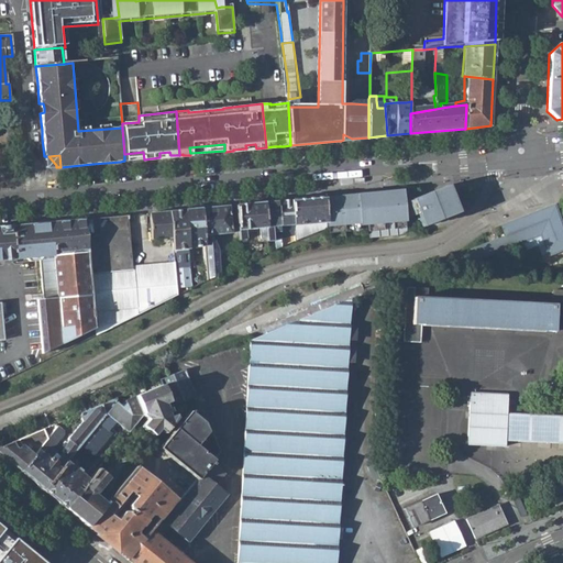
[(448,185),(408,200),(411,209),(416,207),(423,227),(459,212),(448,185)]
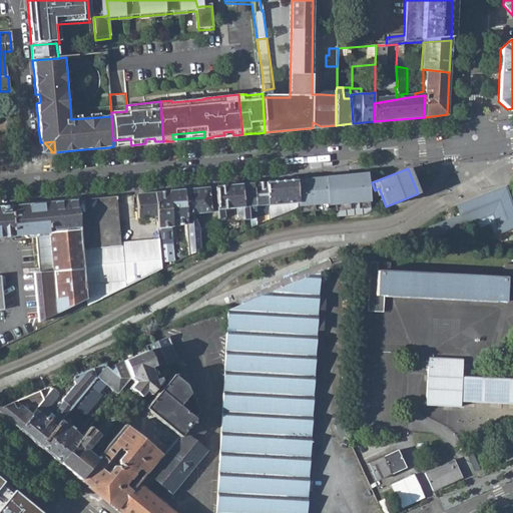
[(367,172),(297,179),(298,201),(299,206),(314,205),(328,203),(329,205),(336,204),(370,201),(368,184),(367,172)]
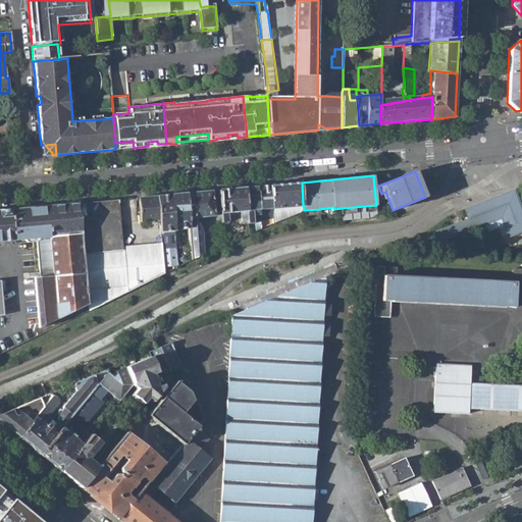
[(270,186),(272,208),(303,205),(302,183),(270,186)]
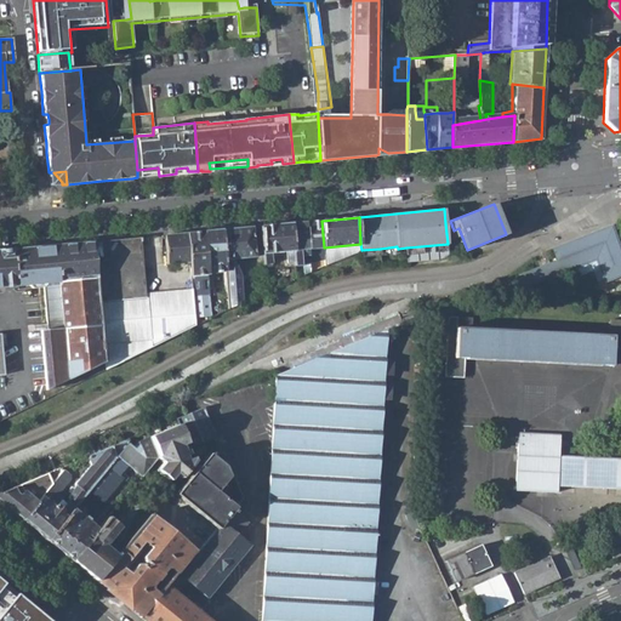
[(311,257),(312,271),(326,265),(324,248),(322,221),(307,222),(311,257)]
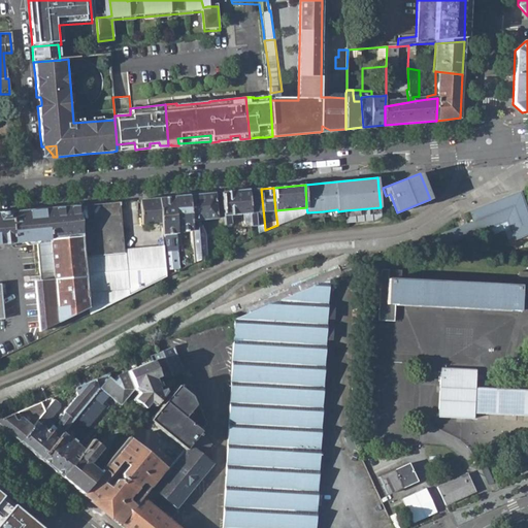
[(252,223),(252,226),(256,226),(256,219),(258,219),(264,219),(261,189),(249,190),(252,223)]
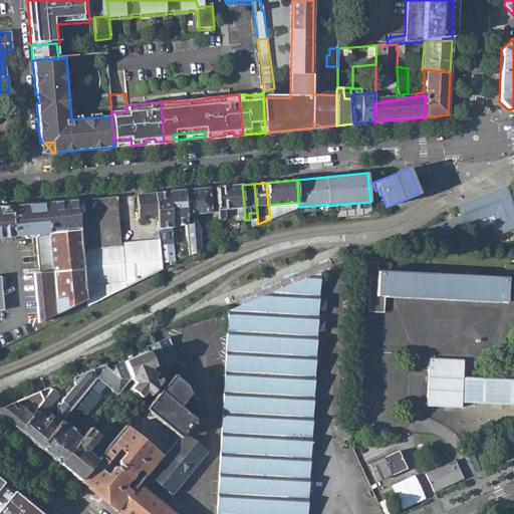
[(240,218),(245,217),(242,185),(229,186),(231,209),(239,208),(240,218)]
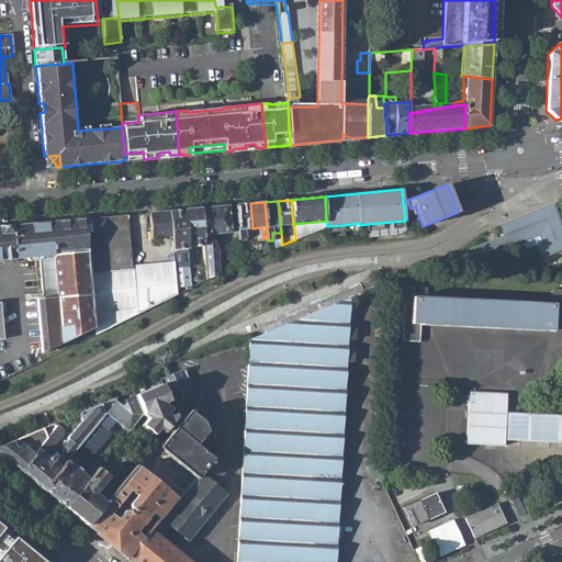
[(238,226),(239,240),(247,239),(246,229),(253,228),(250,203),(236,204),(238,226)]
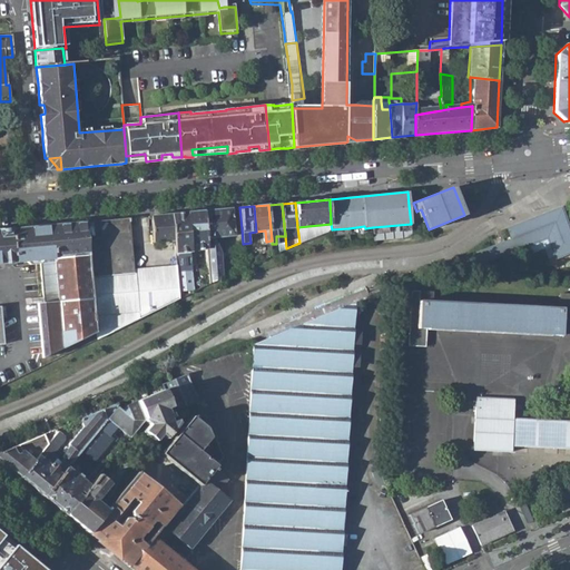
[(569,226),(562,206),(508,227),(512,237),(501,242),(498,243),(492,245),(448,263),(477,265),(549,236),(557,256),(569,251),(569,226)]
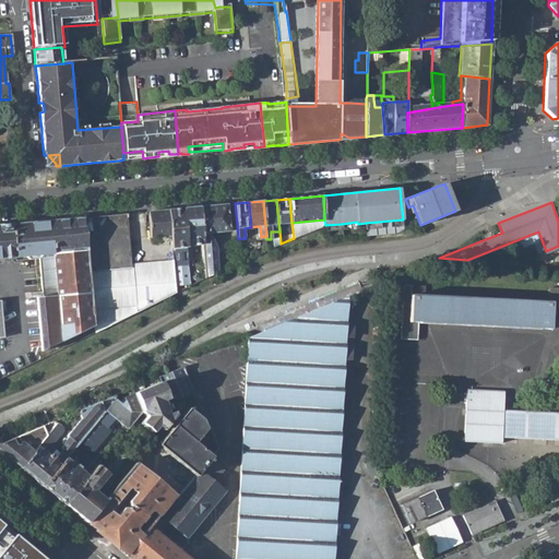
[(235,203),(227,204),(229,225),(237,225),(235,203)]
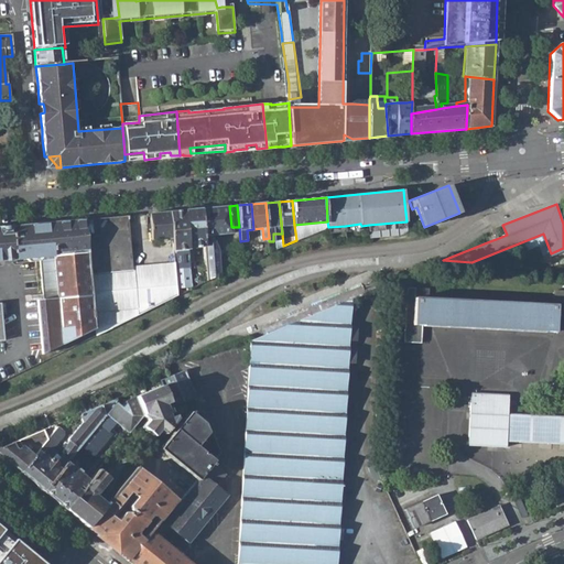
[(202,208),(204,235),(220,234),(232,232),(231,227),(229,206),(202,208)]
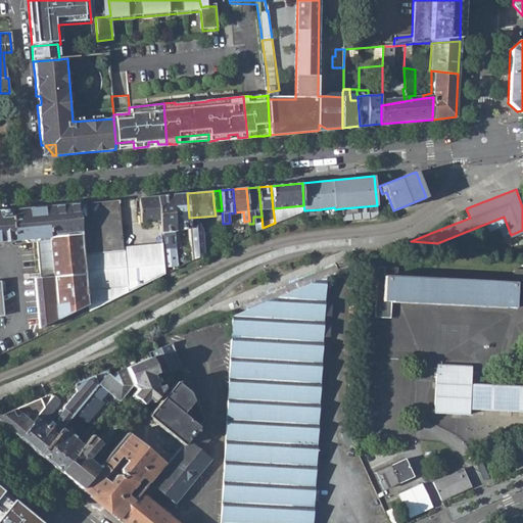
[(172,195),(175,230),(185,229),(190,228),(189,218),(187,193),(172,195)]
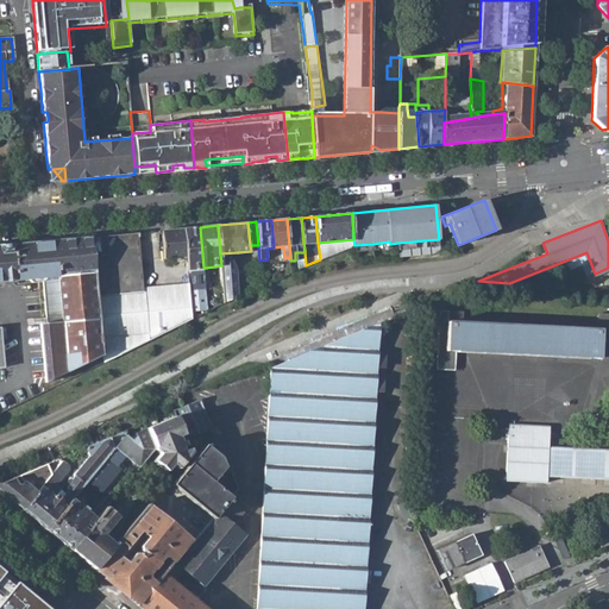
[(186,257),(188,283),(205,282),(203,268),(200,227),(183,228),(186,257)]
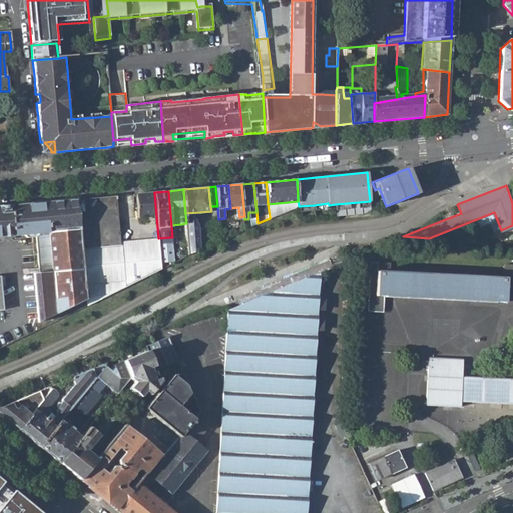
[(136,194),(138,218),(156,216),(154,192),(136,194)]
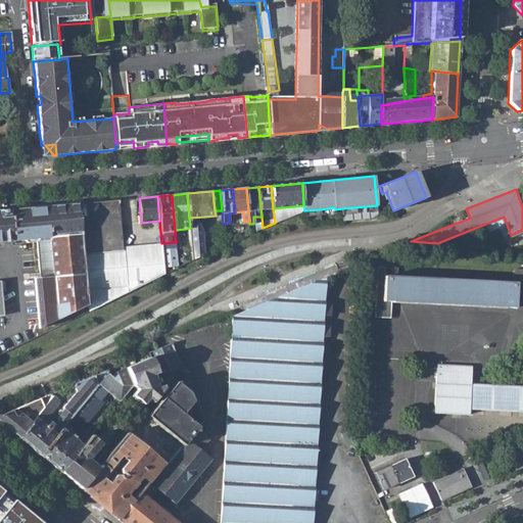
[(89,303),(90,312),(98,307),(133,290),(164,275),(163,268),(161,243),(129,245),(124,245),(120,200),(80,203),(84,254),(86,273),(89,303)]
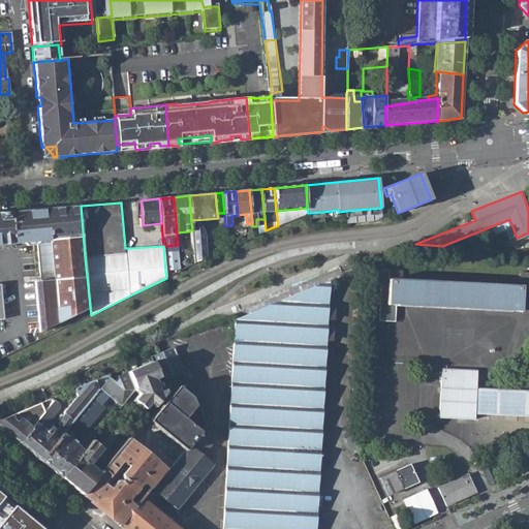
[(33,211),(36,245),(40,281),(35,282),(40,332),(90,307),(87,276),(85,257),(81,206),(33,211)]
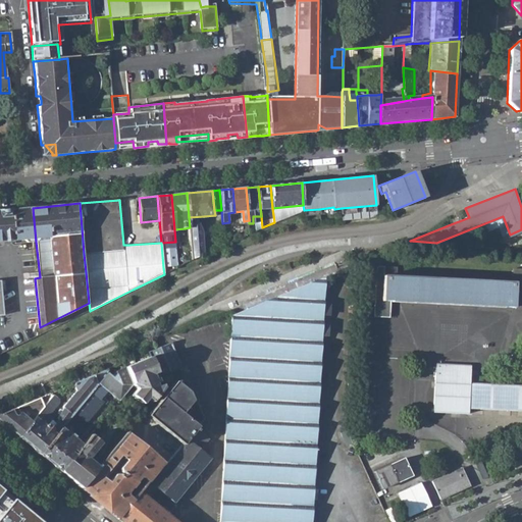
[(36,242),(33,208),(0,210),(0,242),(24,241),(27,243),(36,242)]
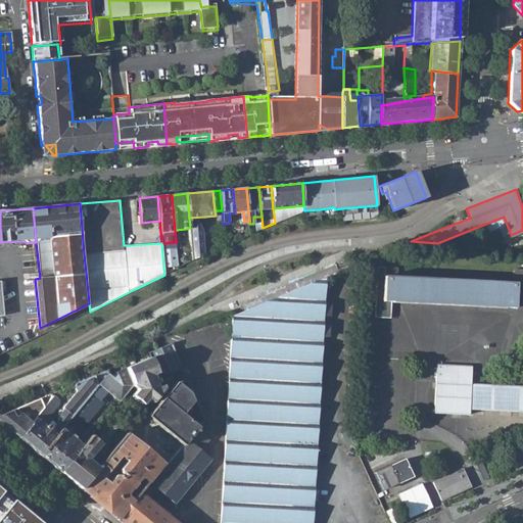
[(205,221),(204,217),(189,218),(190,228),(191,241),(192,248),(193,260),(203,255),(201,228),(198,223),(204,222),(205,221)]
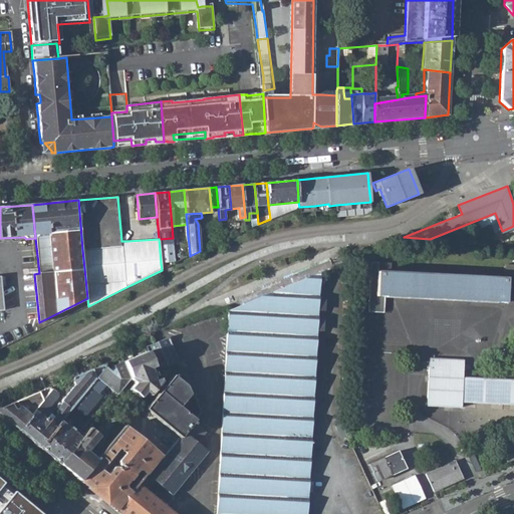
[(375,303),(378,261),(370,261),(368,311),(374,311),(375,303)]
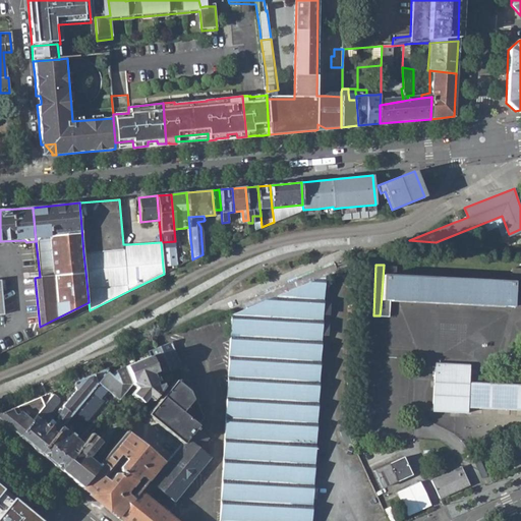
[(515,281),(397,275),(397,266),(384,265),(381,307),(380,315),(390,315),(390,299),(514,306),(514,304),(520,304),(520,288),(515,288),(515,281)]
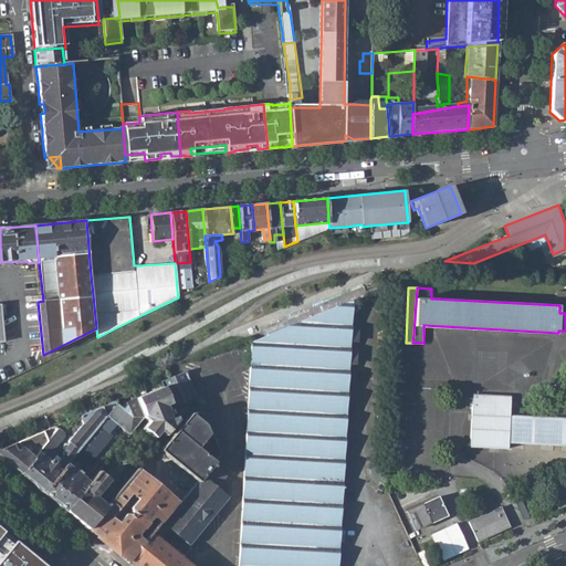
[(239,565),(338,565),(355,299),(253,342),(251,343),(239,565)]
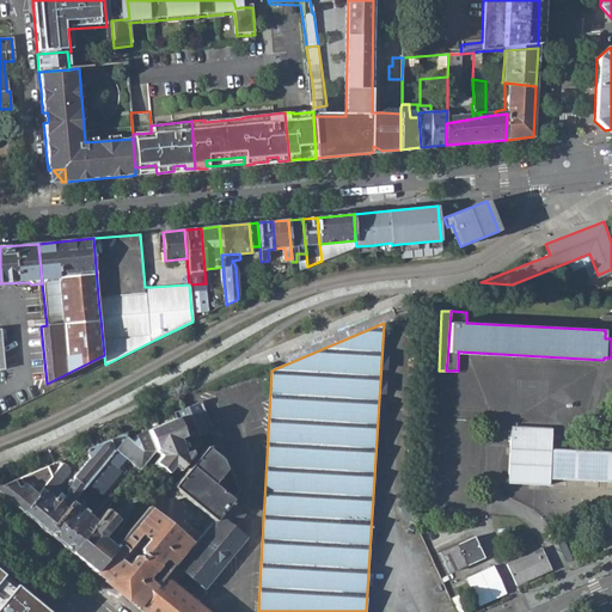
[(184,434),(188,441),(214,429),(202,401),(184,408),(175,412),(177,417),(184,434)]
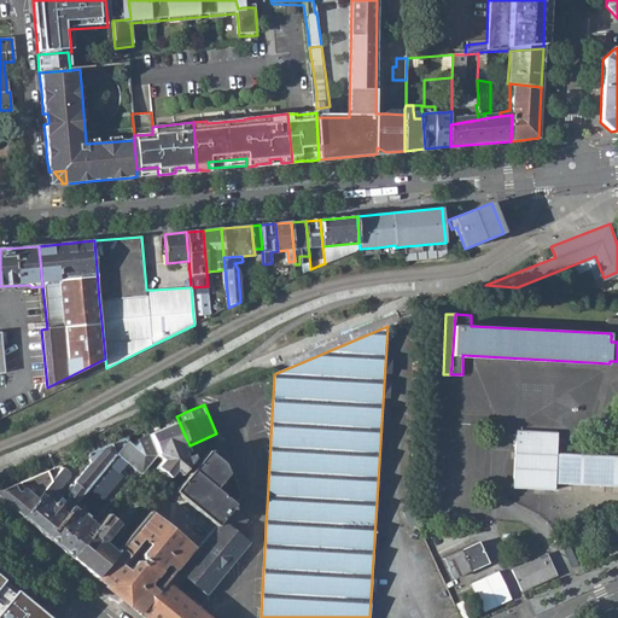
[(150,433),(159,455),(164,459),(158,466),(169,476),(175,468),(181,473),(194,458),(192,453),(186,455),(180,442),(186,438),(179,421),(150,433)]
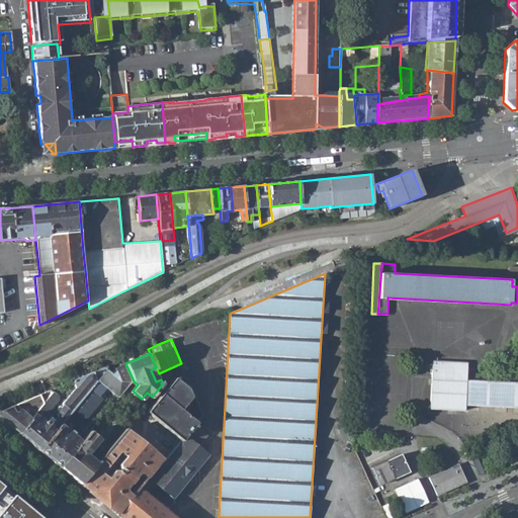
[(434,360),(431,408),(466,410),(466,405),(517,407),(517,381),(467,379),(468,362),(434,360)]
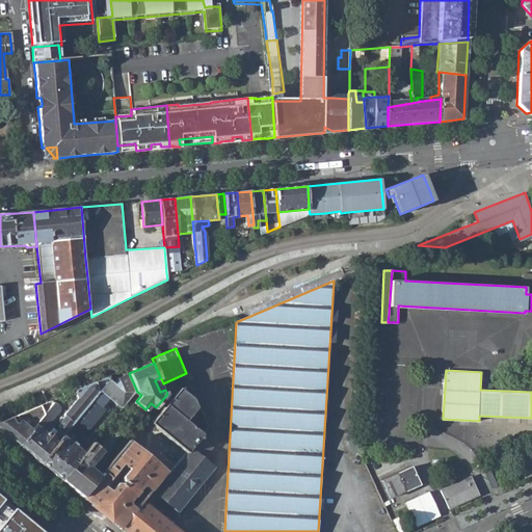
[(110,377),(95,396),(104,404),(111,395),(125,406),(137,392),(129,373),(120,377),(115,381),(110,377)]
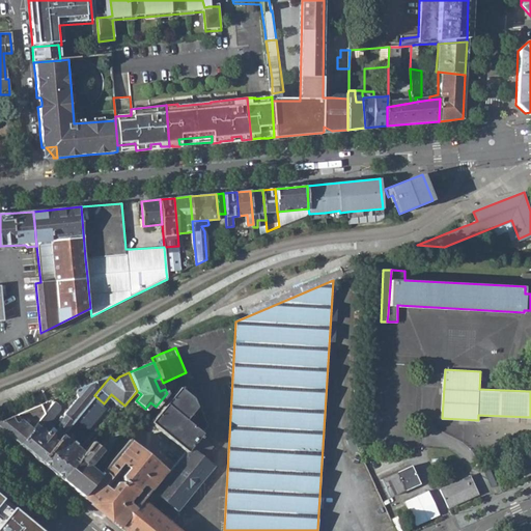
[(19,444),(39,462),(62,434),(79,414),(94,395),(110,376),(112,373),(90,384),(76,390),(79,396),(66,411),(66,414),(60,423),(61,425),(55,434),(51,429),(55,424),(52,421),(61,410),(61,407),(54,400),(45,412),(19,444)]
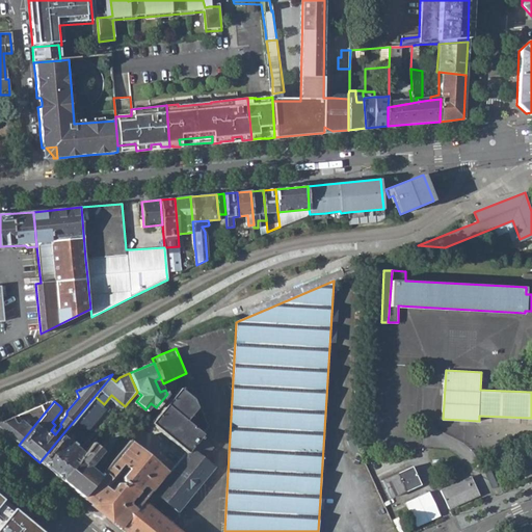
[(151,422),(186,452),(204,432),(188,420),(197,407),(193,398),(179,388),(151,422)]
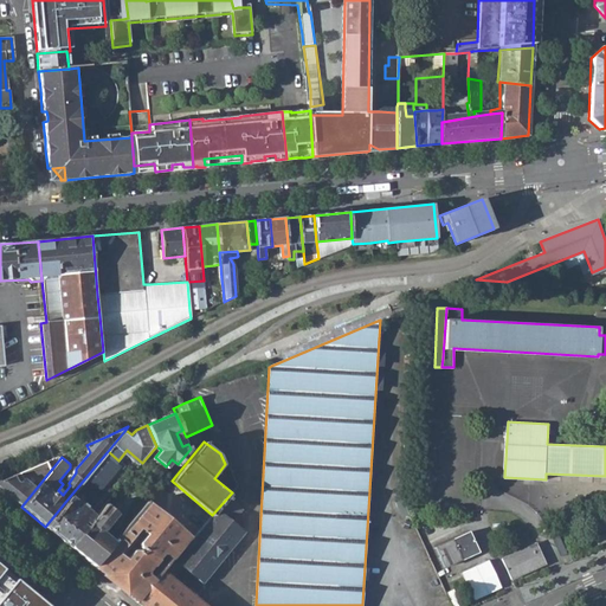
[(124,464),(118,461),(108,451),(90,472),(103,482),(107,485),(124,464)]
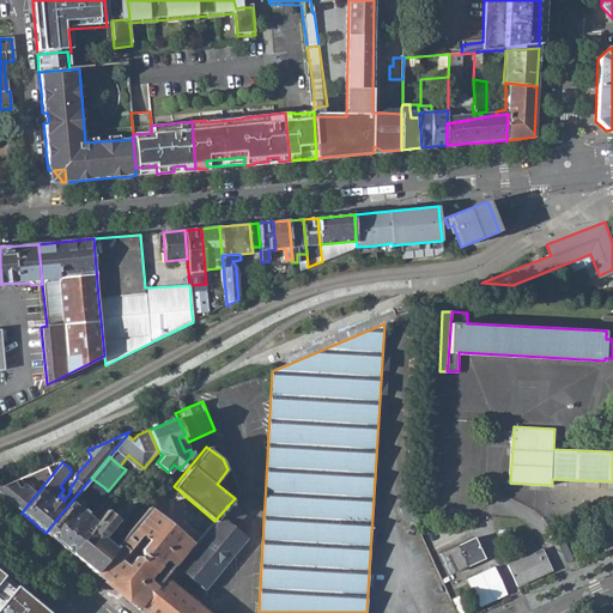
[(0,495),(22,513),(52,475),(48,468),(1,489),(0,489),(0,495)]
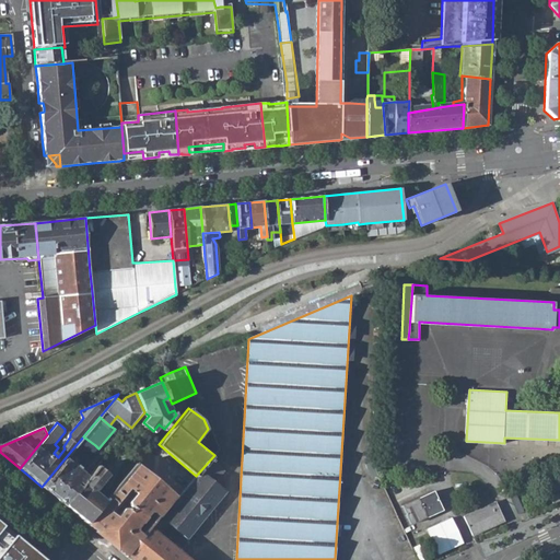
[(83,436),(66,457),(68,459),(82,443),(90,451),(95,445),(83,436)]
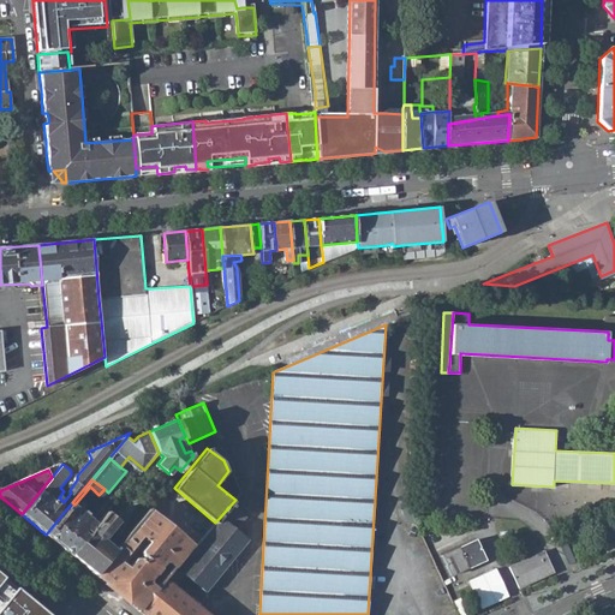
[(117,501),(123,506),(135,493),(129,488),(118,500),(117,501)]
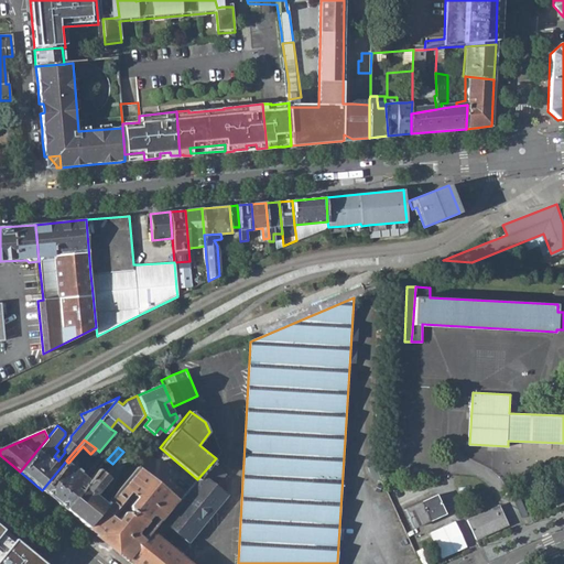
[(190,541),(228,495),(215,485),(228,468),(216,458),(197,479),(179,502),(176,500),(162,518),(171,525),(190,541)]
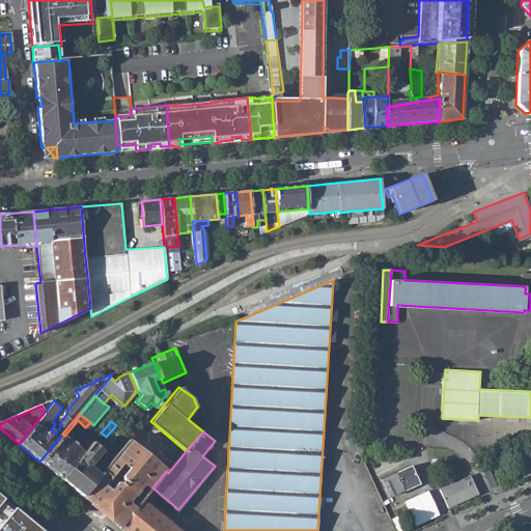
[(71,441),(64,436),(62,434),(39,462),(61,479),(84,452),(75,444),(76,442),(72,439),(71,441)]
